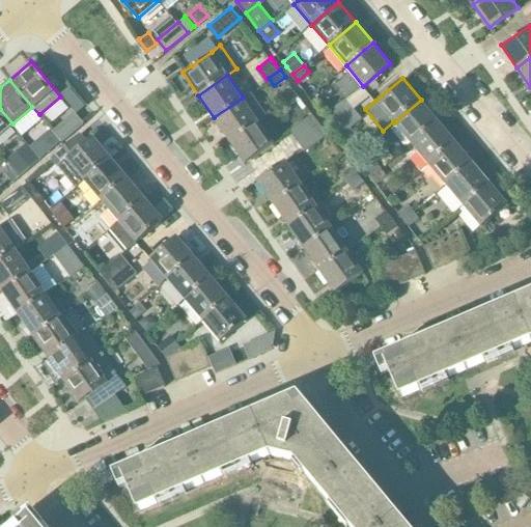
[(363,86),(346,98),(354,106),(369,93),(363,86)]
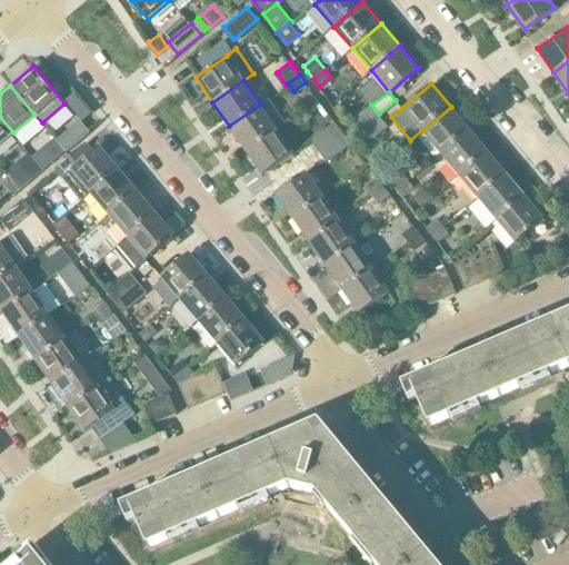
[(246,150),(277,128),(286,121),(269,97),(260,103),(260,105),(229,126),(246,150)]
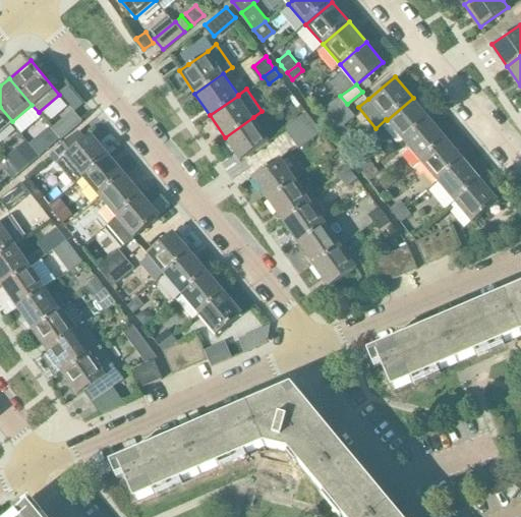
[(339,94),(316,111),(325,122),(347,104),(340,96),(339,94)]
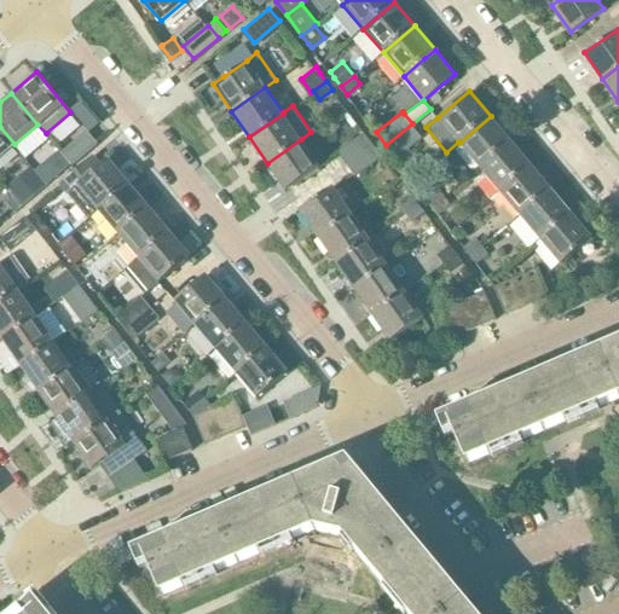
[(479,167),(510,140),(491,116),(460,143),(479,167)]
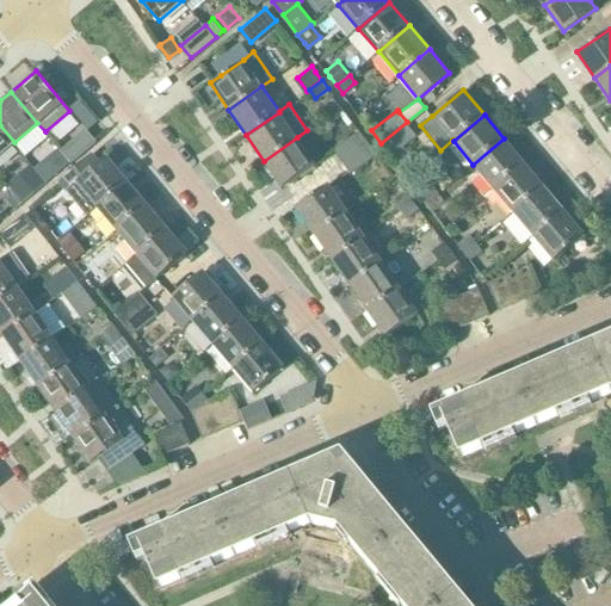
[(407,122),(381,143),(390,154),(417,134),(415,134),(408,123),(407,122)]
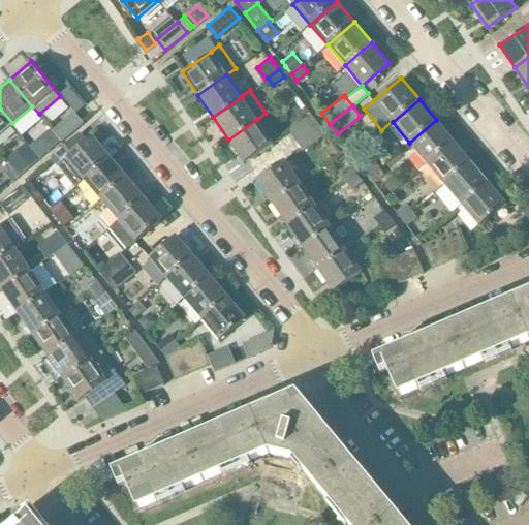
[(0,133),(12,123),(0,109),(0,133)]
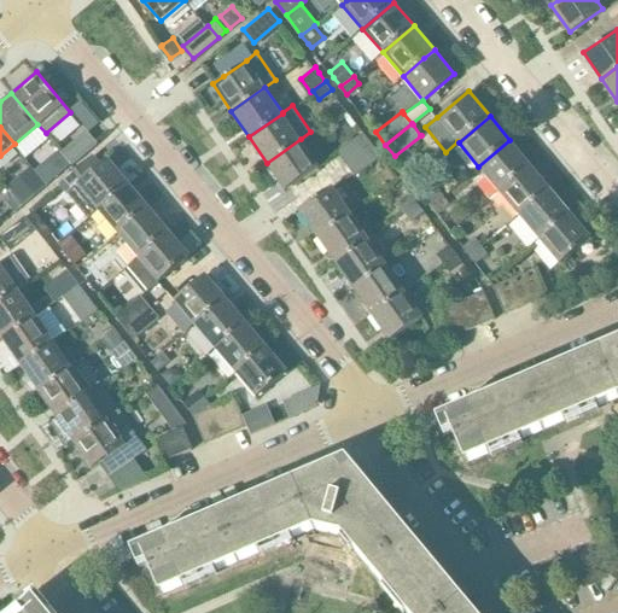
[(345,161),(372,140),(363,129),(336,149),(345,161)]
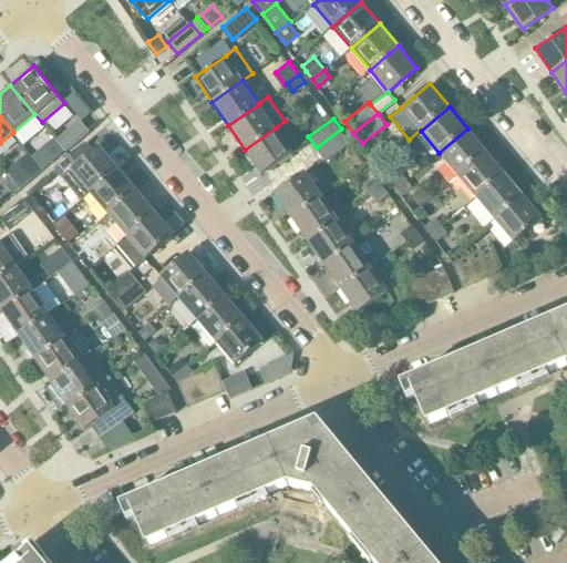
[(80,120),(58,139),(65,147),(66,150),(89,131),(80,120)]
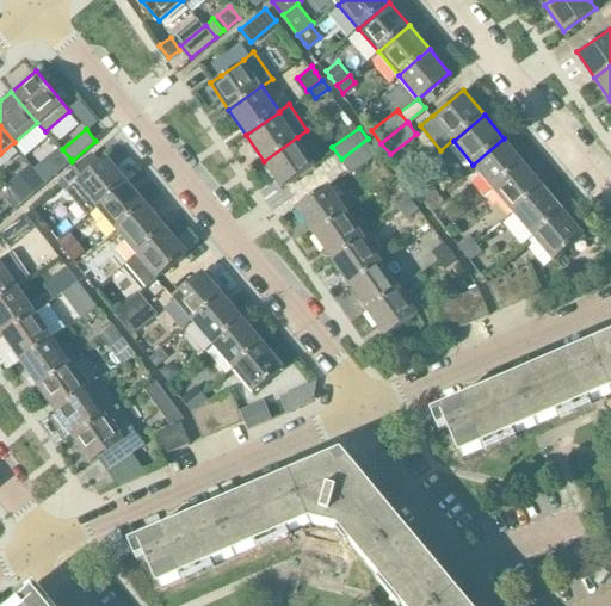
[(297,137),(264,161),(282,186),(315,162),(297,137)]
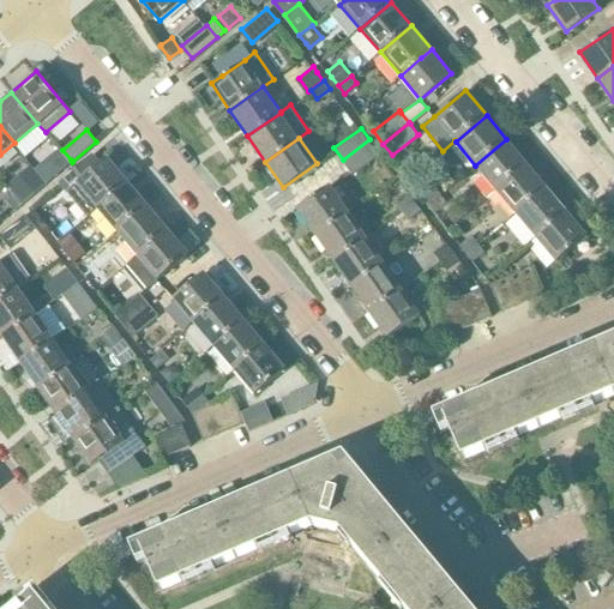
[(351,173),(379,154),(369,139),(343,160),(351,173)]
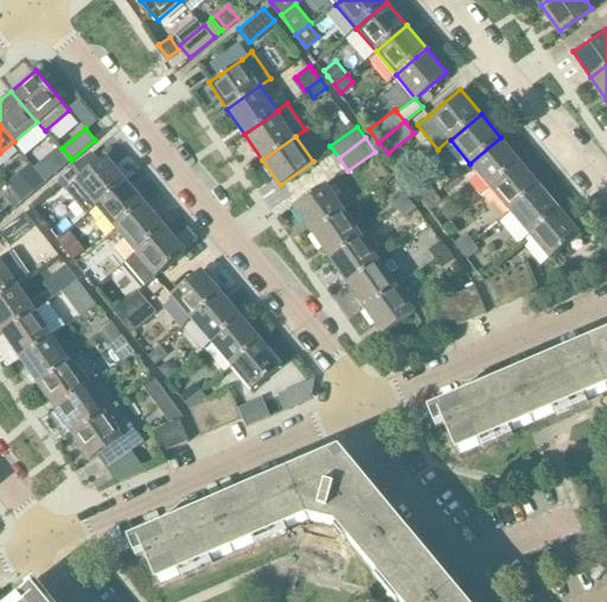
[(490,186),(521,161),(500,138),(470,164),(490,186)]
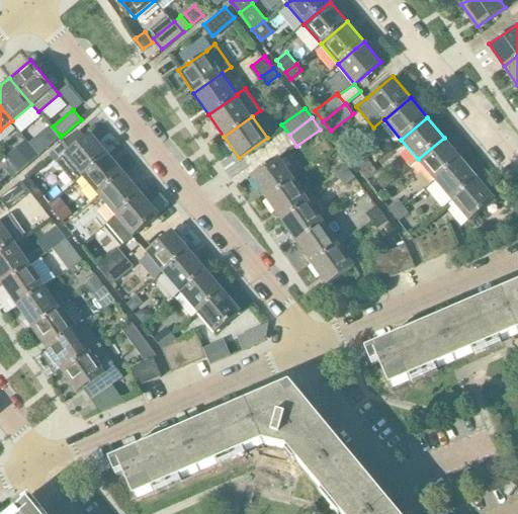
[(52,126),(41,135),(50,144),(60,136),(52,126)]
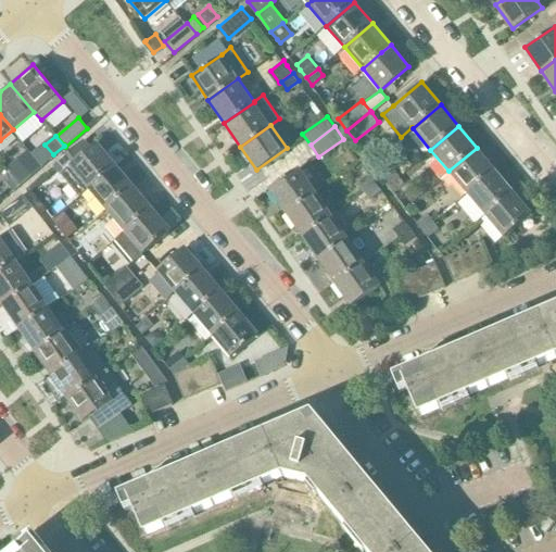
[(87,187),(115,163),(97,141),(90,147),(84,138),(52,164),(78,195),(87,187)]
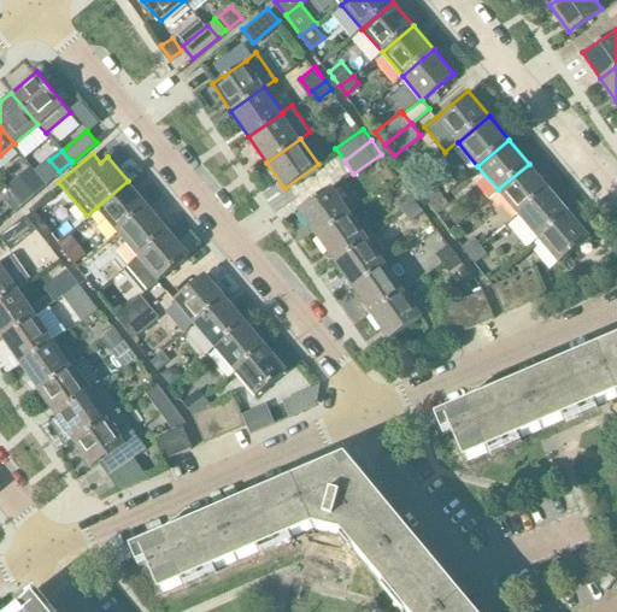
[(518,215),(550,188),(529,164),(498,189),(518,215)]
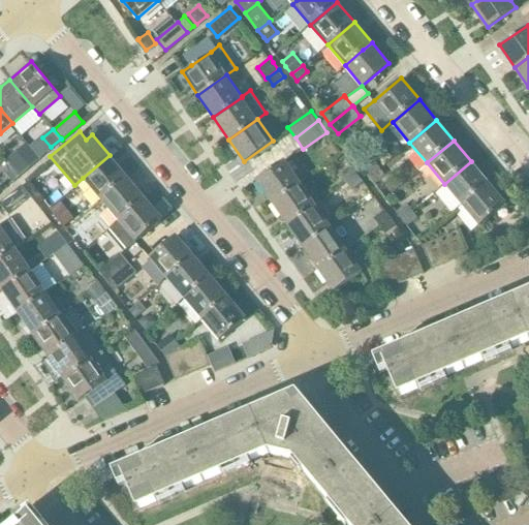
[(28,143),(8,159),(20,173),(26,167),(39,156),(28,143)]
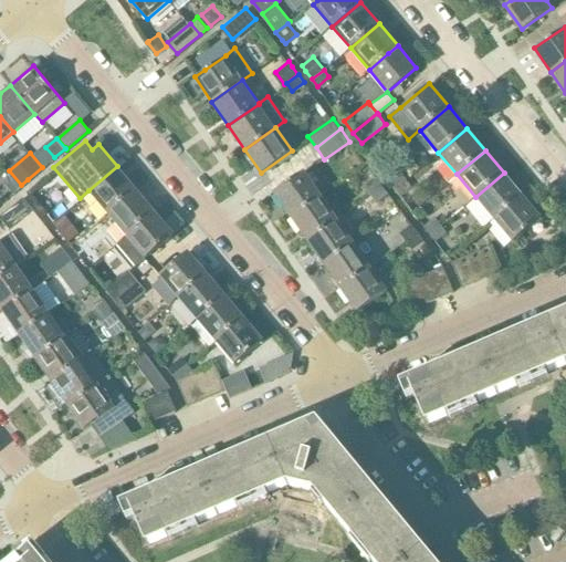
[(107,212),(136,188),(117,166),(88,190),(107,212)]
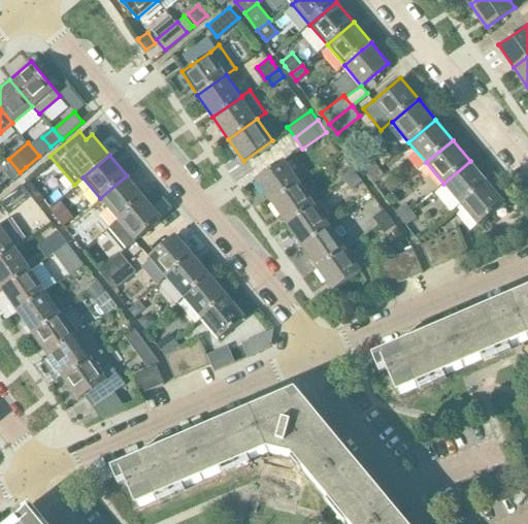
[(271,201),(300,182),(284,158),(255,177),(271,201)]
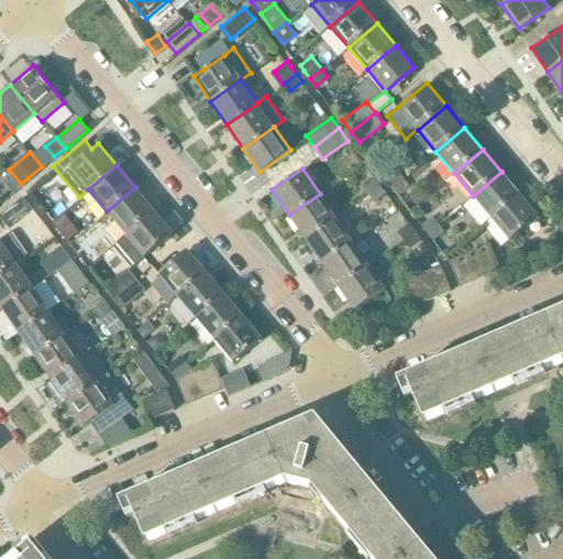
[(398,168),(386,178),(392,185),(401,177),(404,176),(398,168)]
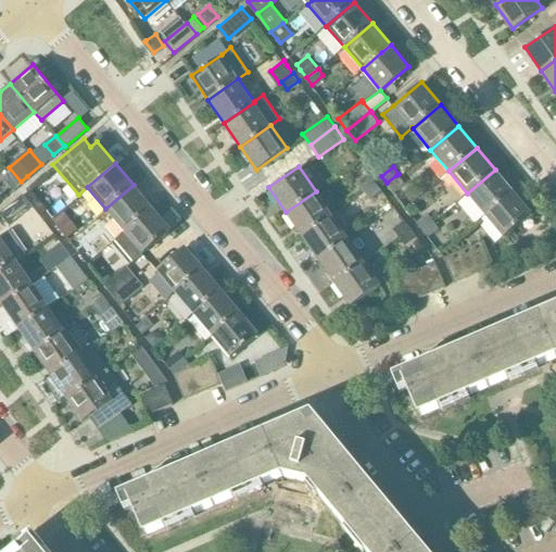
[(485,215),(514,190),(495,170),(467,193),(485,215)]
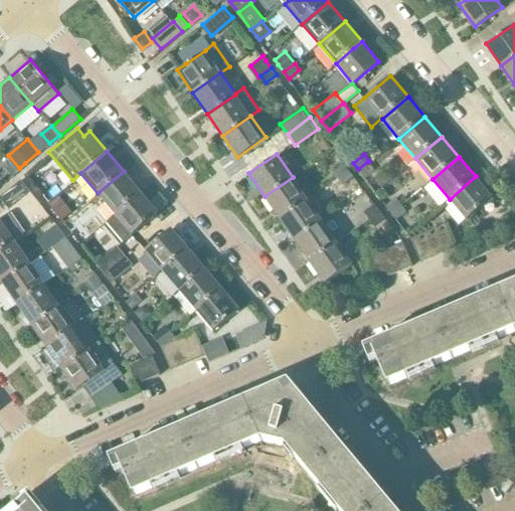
[(18,169),(10,159),(3,164),(12,174),(18,169)]
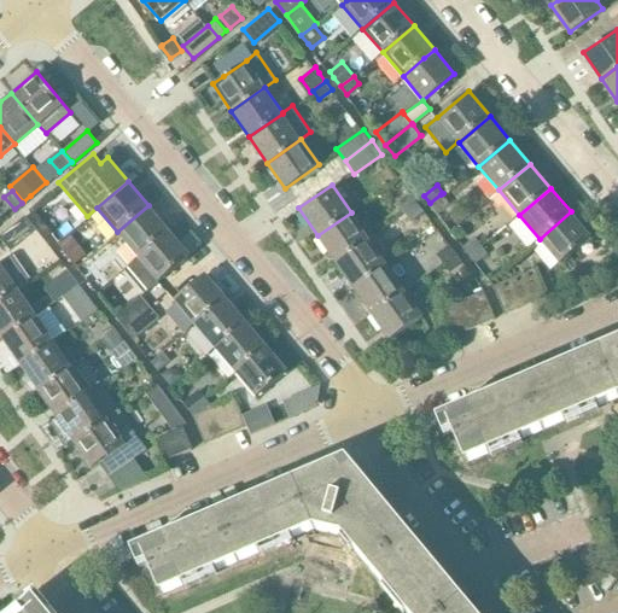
[(406,211),(418,202),(412,192),(398,203),(406,211)]
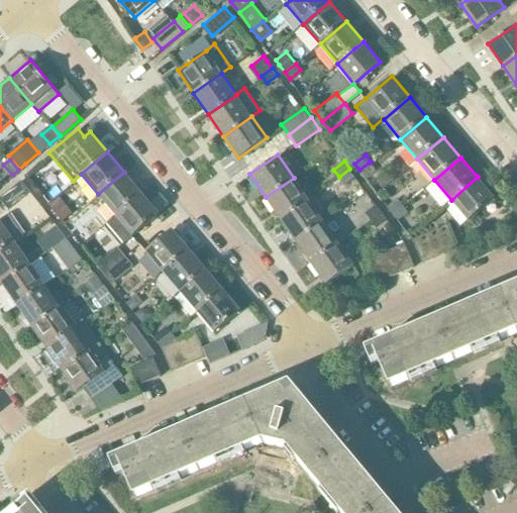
[(369,163),(359,170),(360,172),(366,177),(377,169),(372,163),(371,162),(369,163)]
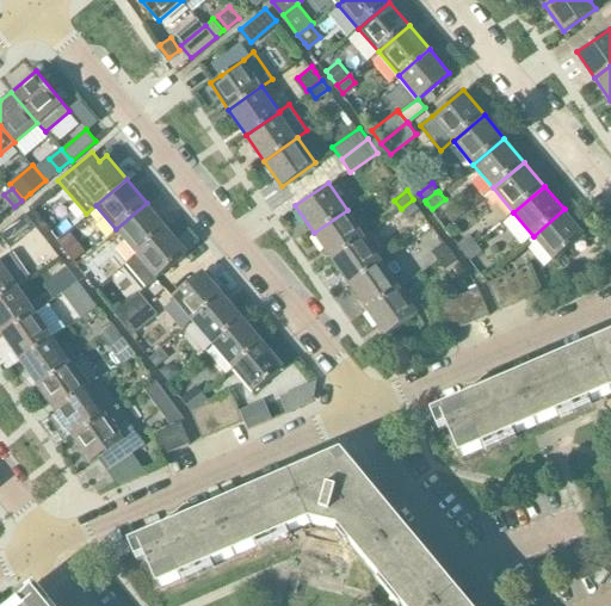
[(406,217),(419,208),(413,199),(401,209),(406,217)]
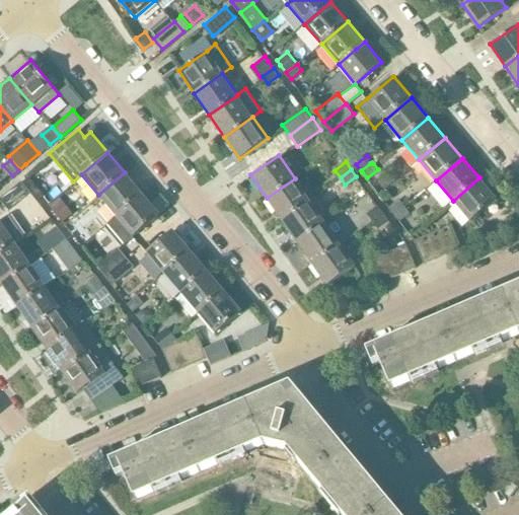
[(125,172),(98,195),(116,215),(142,193),(125,172)]
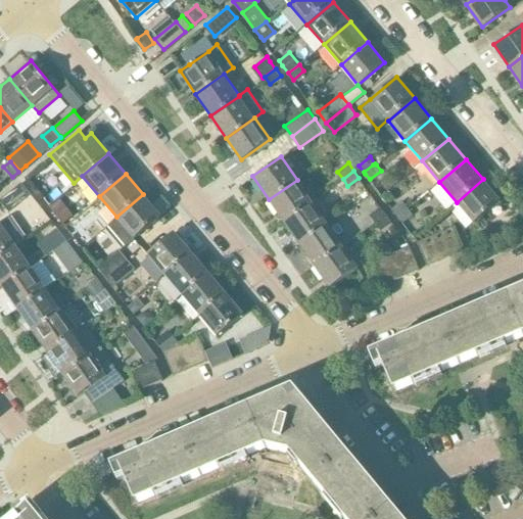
[(483,179),(457,202),(473,222),(500,199),(483,179)]
